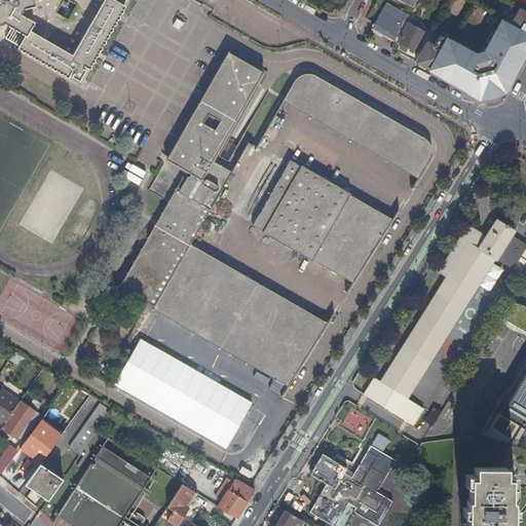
[(0,0),(0,23),(3,23),(4,23),(12,27),(6,38),(70,75),(72,71),(75,73),(73,76),(80,81),(86,70),(83,68),(96,47),(99,49),(126,0),(0,0)]
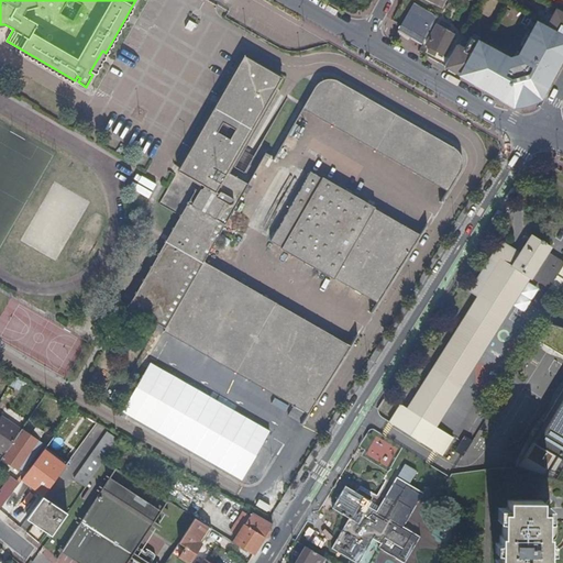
[(562,11),(542,0),(534,15),(544,21),(542,24),(538,22),(522,53),(518,63),(471,37),(465,48),(457,44),(445,66),(515,106),(523,103),(523,100),(531,98),(533,100),(541,98),(562,57),(562,11)]
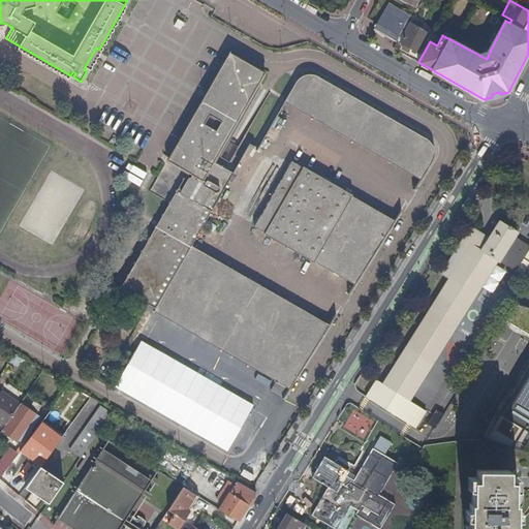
[(379,25),(400,37),(411,17),(408,14),(406,12),(400,10),(395,6),(389,4),(377,24),(379,25)]
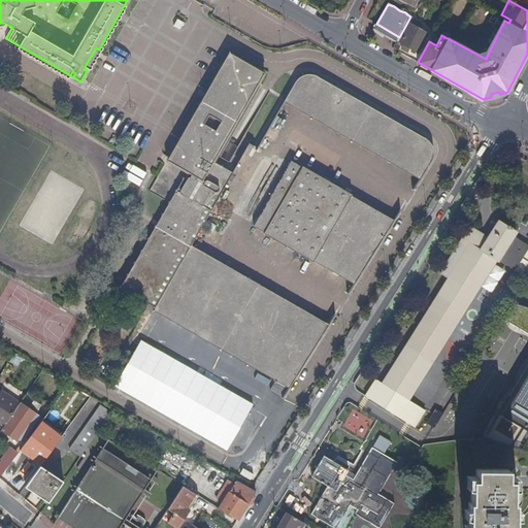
[(404,44),(411,48),(418,52),(431,29),(415,20),(407,32),(405,31),(400,41),(404,44)]
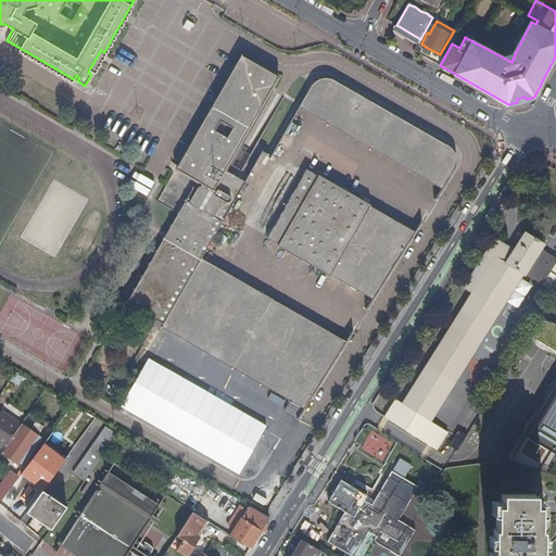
[(396,25),(393,30),(417,43),(420,39),(399,26),(396,25)]
